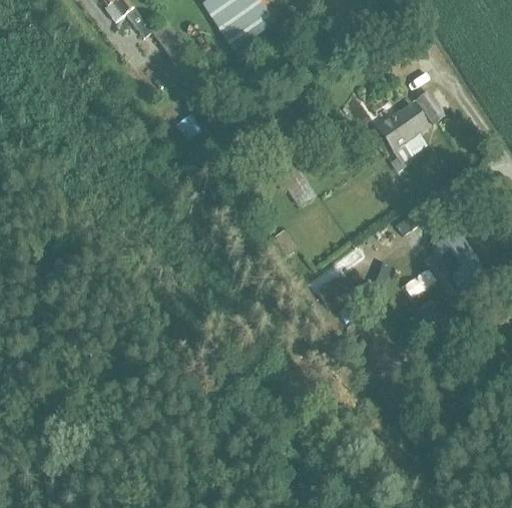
[(145,36),(152,31),(128,0),(103,0),(107,6),(105,7),(115,21),(127,12),(145,36)]
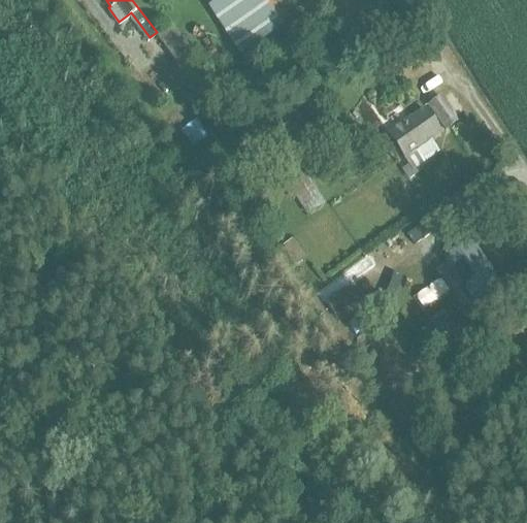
[(212,0),(208,3),(240,52),(300,12),(292,0),(212,0)]
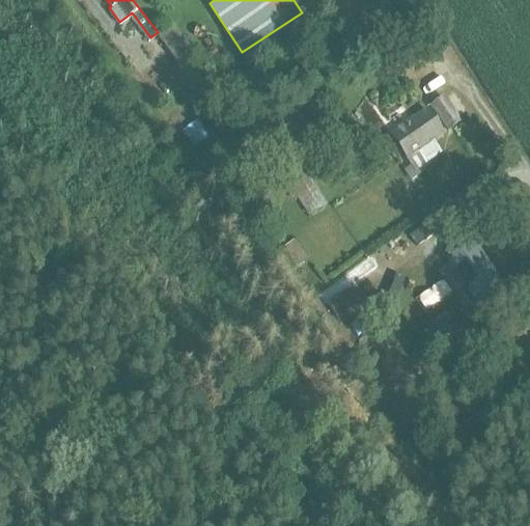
[(158,32),(184,67),(199,56),(172,21),(158,32)]
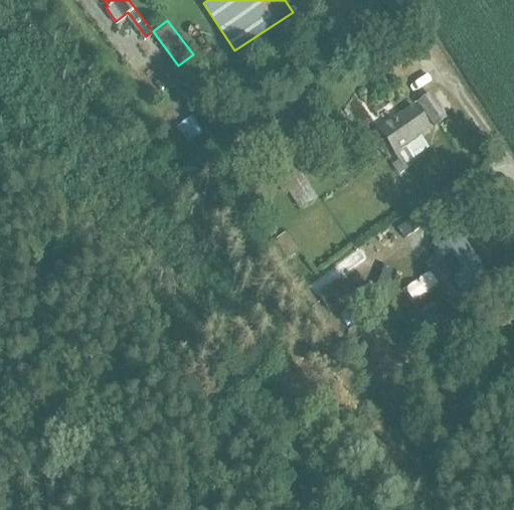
[(446,115),(430,92),(418,100),(435,123),(446,115)]
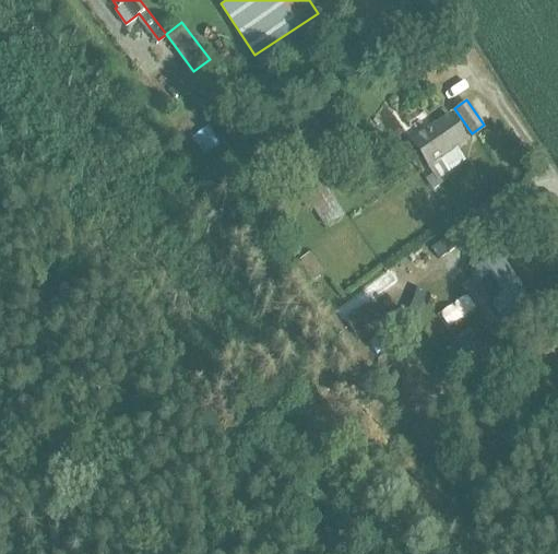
[(432,172),(426,175),(434,186),(442,180),(440,175),(465,157),(456,144),(467,138),(449,112),(411,139),(432,172)]
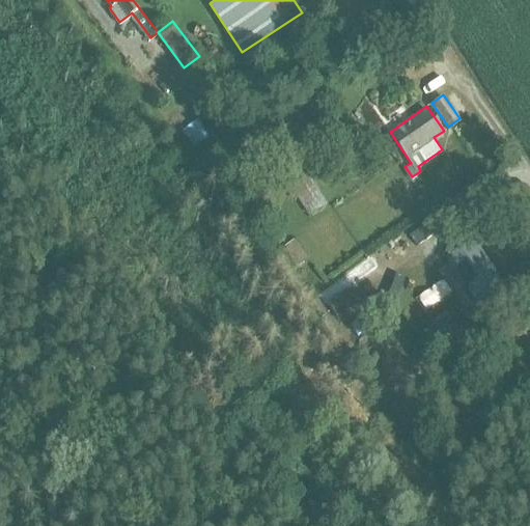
[(201,110),(184,125),(202,145),(219,131),(201,110)]
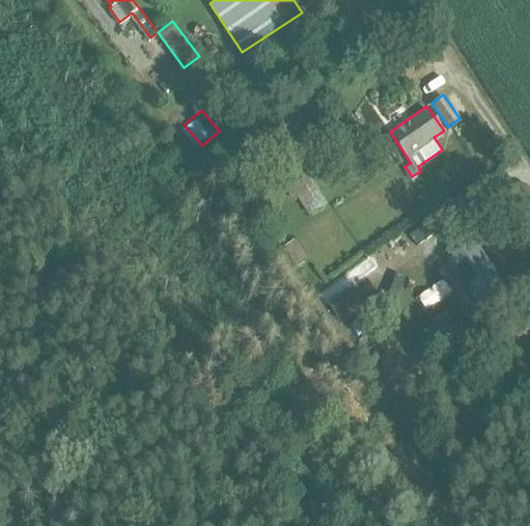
[(285,175),(309,213),(327,201),(304,164),(285,175)]
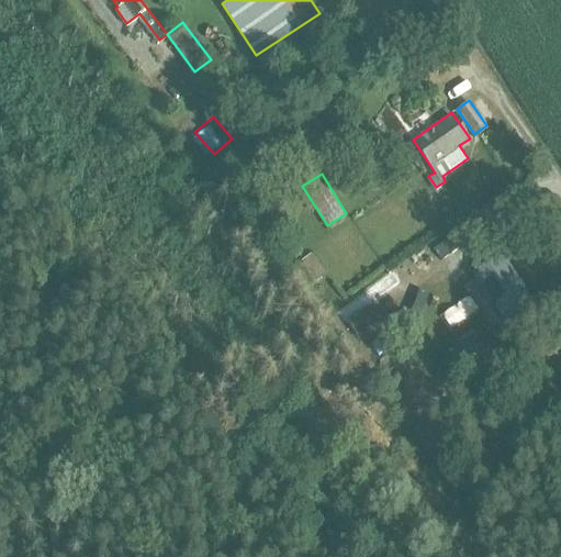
[(303,259),(292,267),(303,282),(315,275),(316,277),(326,269),(313,249),(302,258),(303,259)]
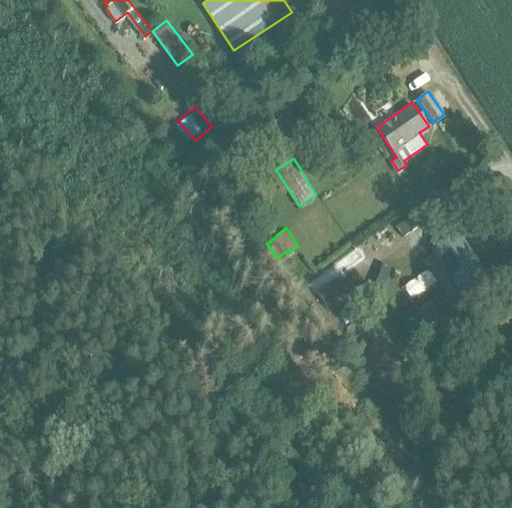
[(458,233),(437,247),(470,296),(484,286),(476,275),(483,270),(458,233)]
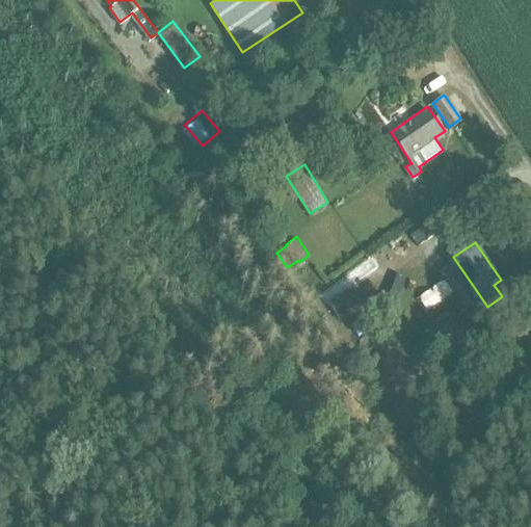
[(421,299),(429,311),(451,296),(443,285),(421,299)]
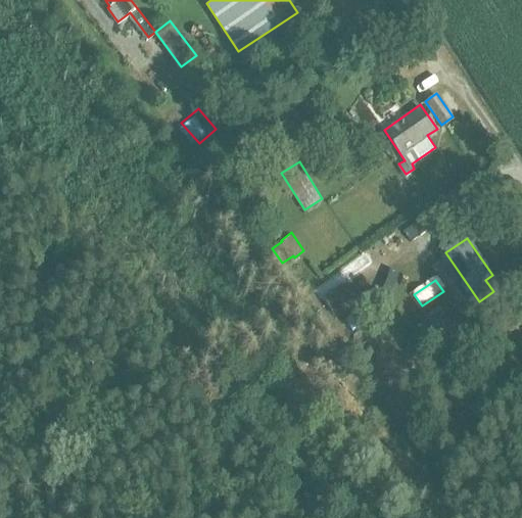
[(343,283),(323,297),(331,308),(350,292),(343,283)]
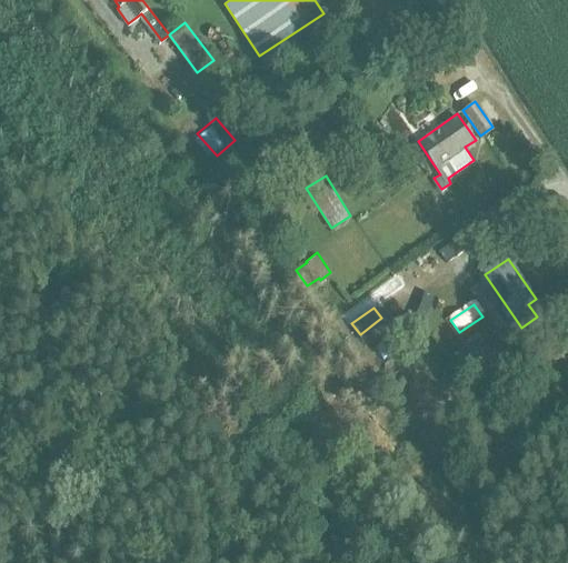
[(375,341),(386,364),(411,352),(400,329),(375,341)]
